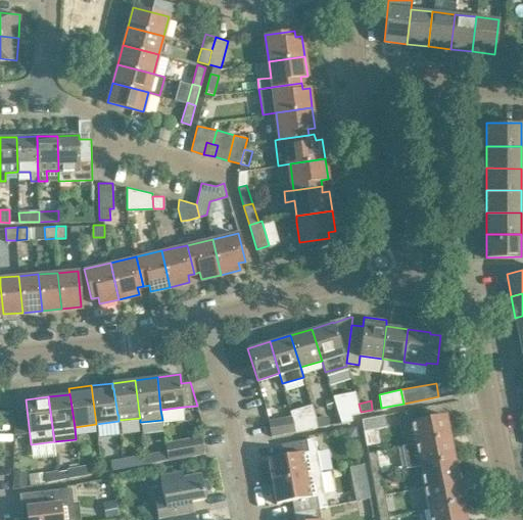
[(361,412),(359,404),(346,406),(348,415),(361,412)]
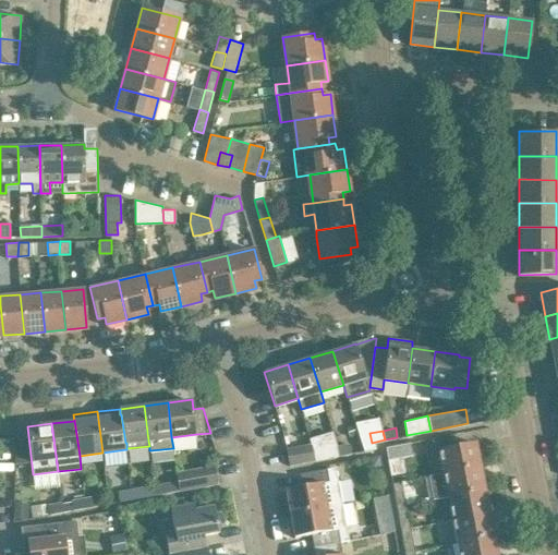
[(386,446),(388,459),(412,455),(410,442),(409,442),(386,446)]
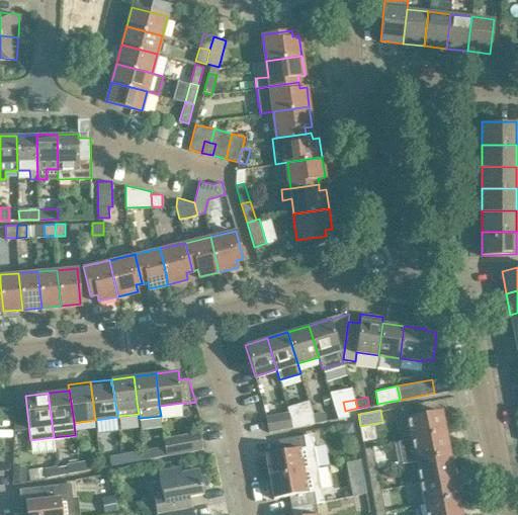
[(408,416),(412,438),(445,431),(441,410),(408,416)]
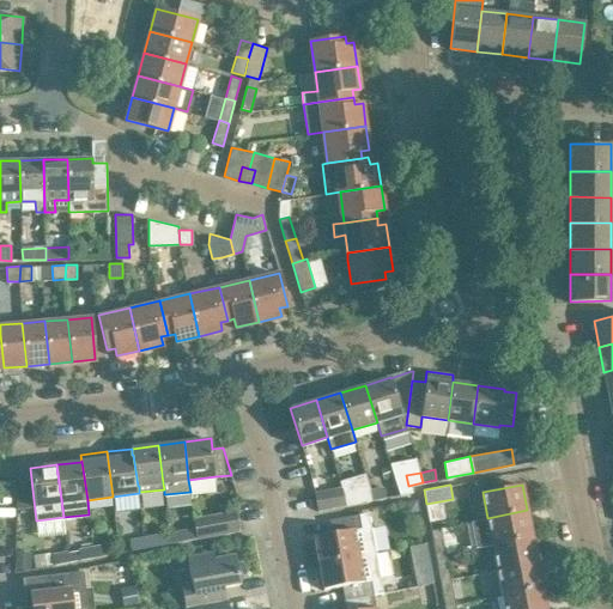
[(384,486),(370,489),(371,499),(386,497),(384,486)]
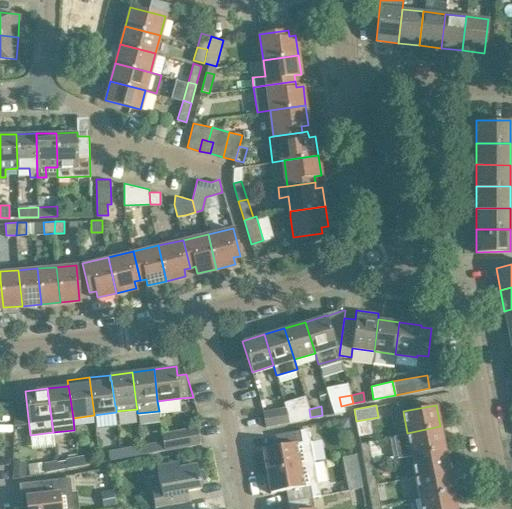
[(286,407),(282,408),(263,411),(265,426),(289,421),(286,407)]
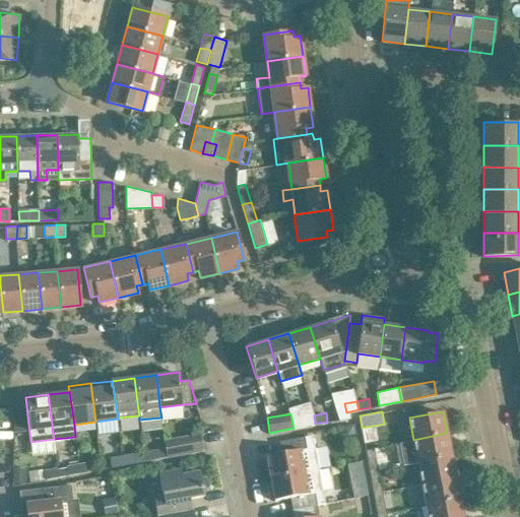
[(315,424),(314,415),(302,417),(304,426),(315,424)]
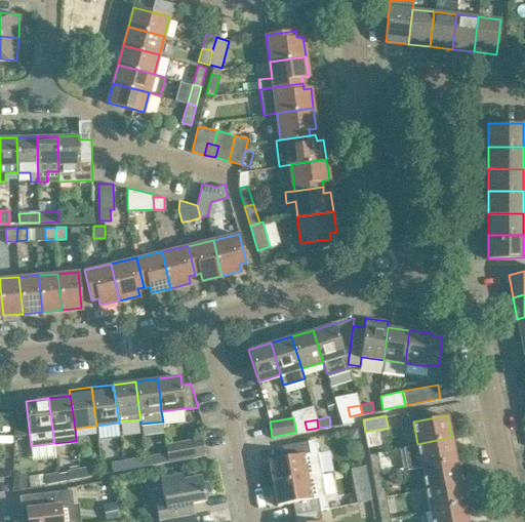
[(407,469),(421,467),(421,466),(456,459),(451,437),(417,444),(403,446),(407,469)]
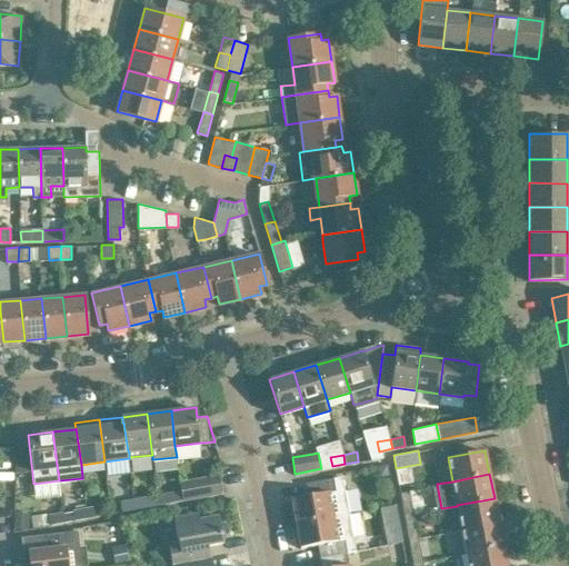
[(179,482),(180,489),(182,499),(200,496),(222,492),(219,475),(197,478),(179,482)]
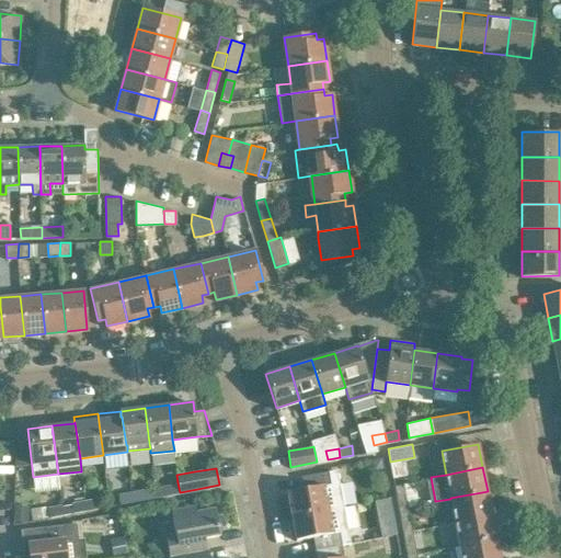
[(287,491),(292,515),(342,505),(336,469),(300,476),(302,489),(287,491)]
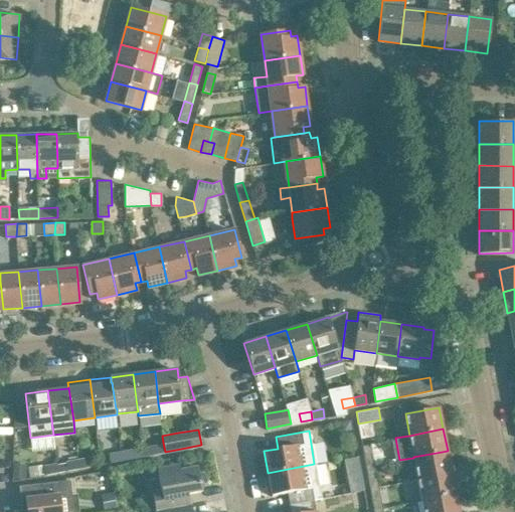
[(165,452),(163,443),(142,446),(143,455),(165,452)]
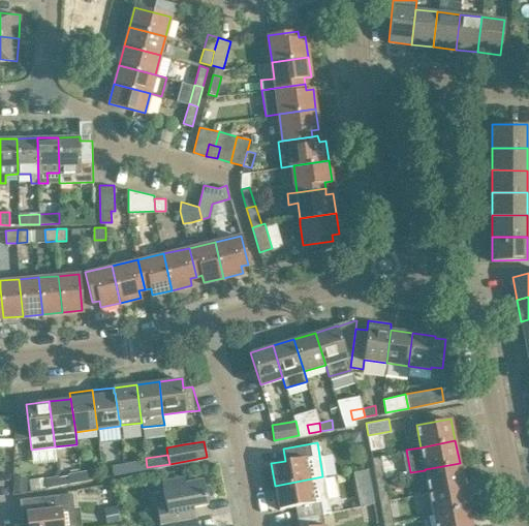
[(372,457),(376,478),(384,477),(380,456),(372,457)]
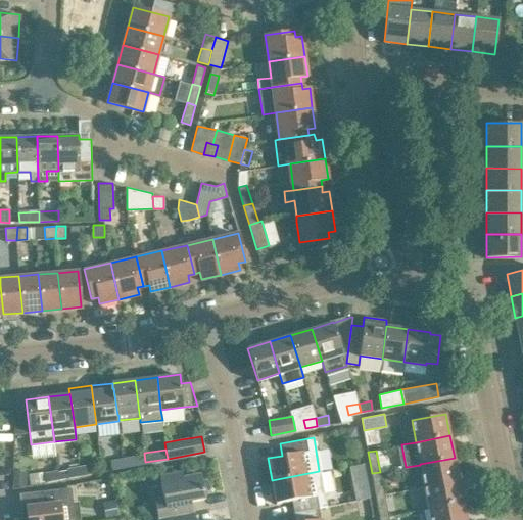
[(135,456),(123,459),(124,467),(136,465),(135,456)]
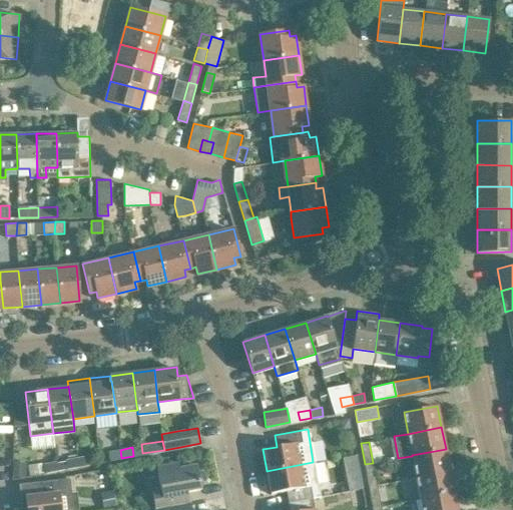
[(412,455),(412,456),(416,477),(450,470),(446,449),(412,455)]
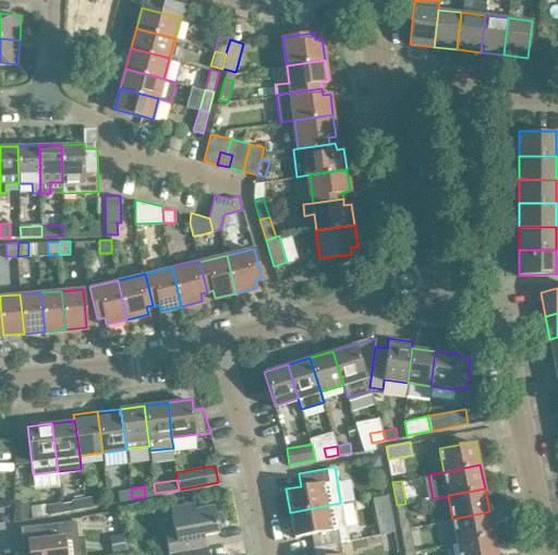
[(132,498),(131,490),(118,492),(119,501),(132,498)]
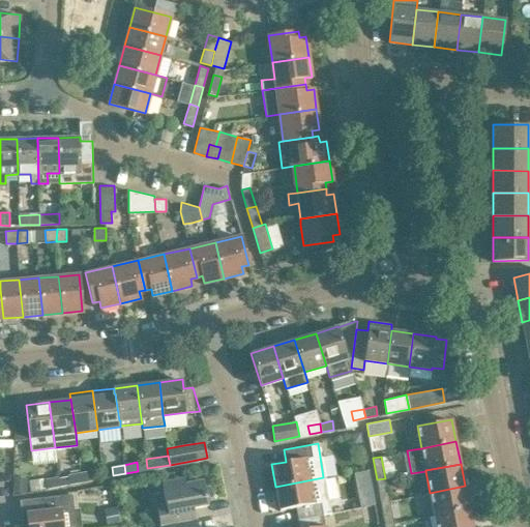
[(92,470),(80,472),(82,481),(94,479),(92,470)]
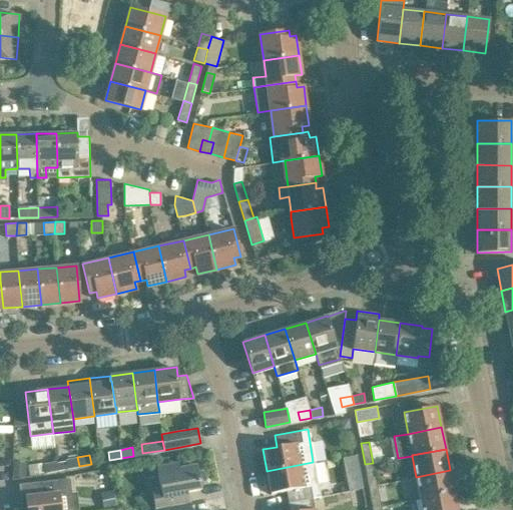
[(79,466),(77,457),(65,460),(67,468),(79,466)]
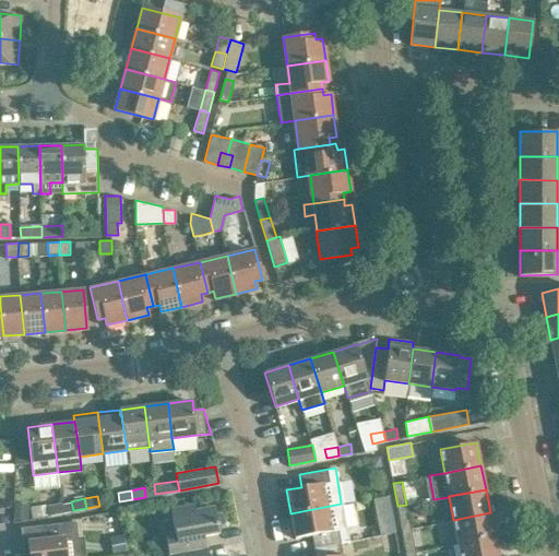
[(13,507),(13,517),(26,518),(27,504),(13,503),(13,507)]
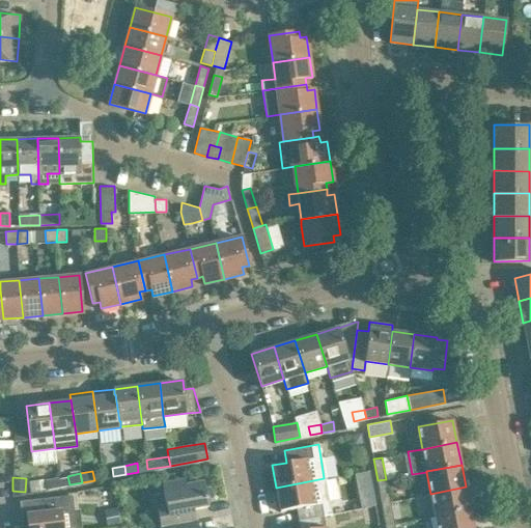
[(60,487),(58,477),(46,479),(48,489),(60,487)]
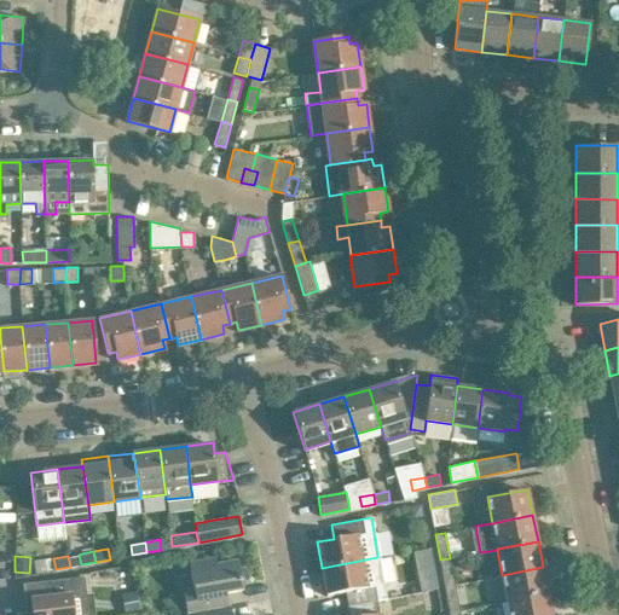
[(183,590),(187,614),(229,605),(226,592),(243,589),(238,560),(217,564),(215,557),(191,562),(189,562),(194,587),(183,590)]
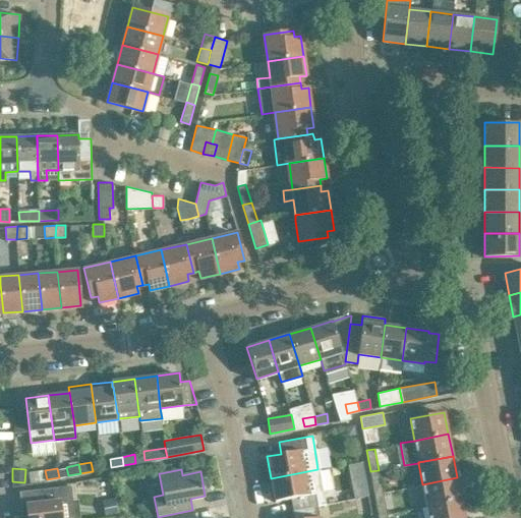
[(291,498),(293,510),(316,505),(324,504),(317,469),(271,478),(275,501),(291,498)]
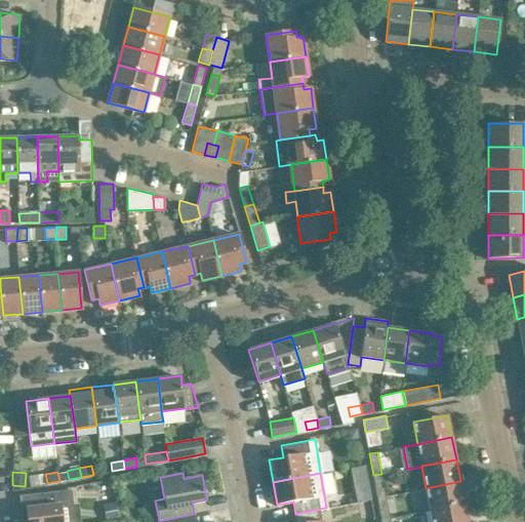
[(373,475),(377,497),(386,495),(381,474),(373,475)]
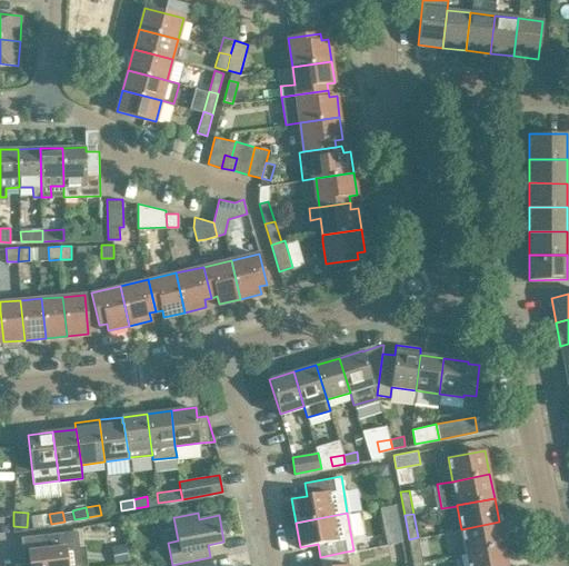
[(461,529),(466,553),(503,545),(499,522),(461,529)]
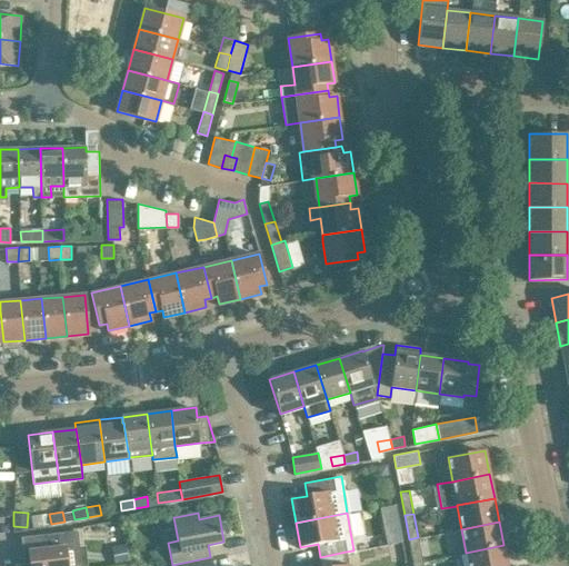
[(399,527),(383,530),(386,544),(401,540),(399,527)]
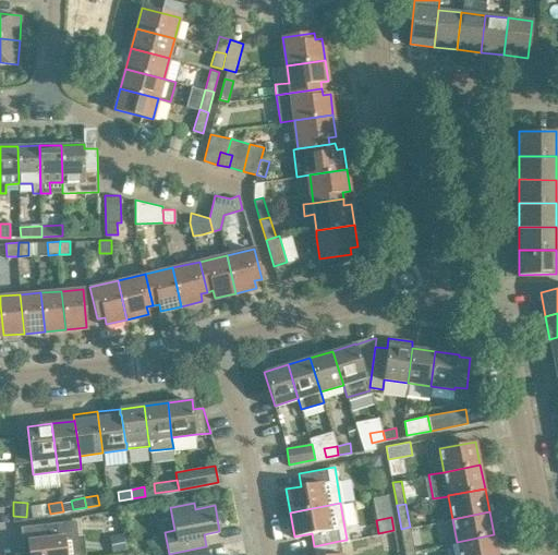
[(23,549),(24,554),(67,554),(65,537),(68,537),(65,521),(21,526),(22,542),(27,541),(28,547),(23,549)]
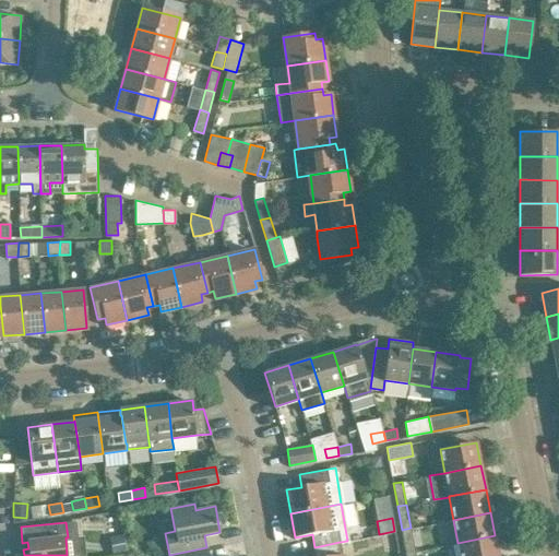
[(402,530),(406,553),(415,551),(411,528),(402,530)]
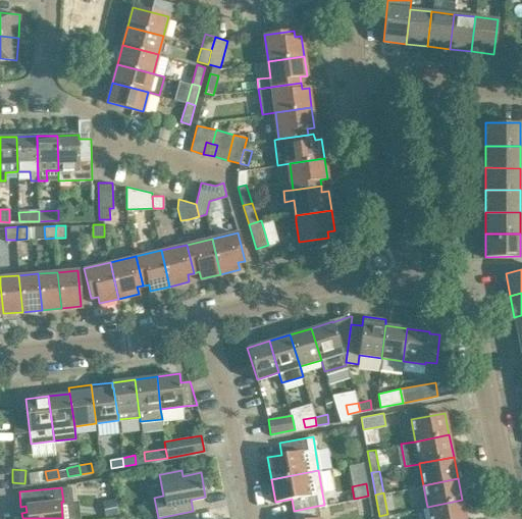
[(115,499),(103,501),(106,515),(117,513),(115,499)]
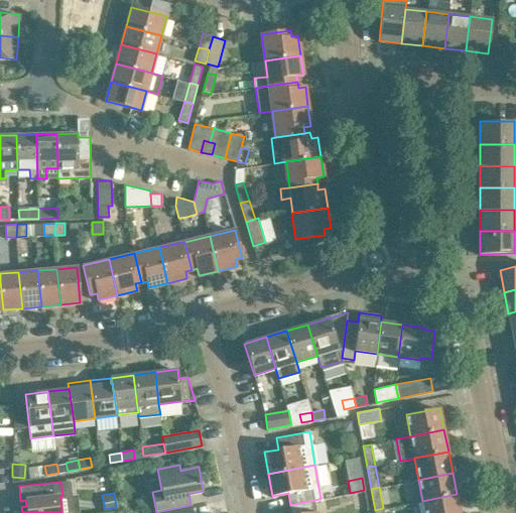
[(422,501),(424,512),(460,512),(457,494),(422,501)]
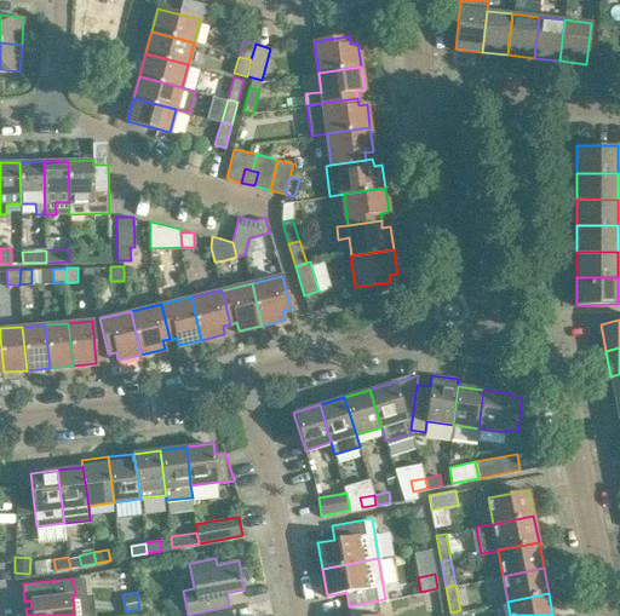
[(378,615),(377,600),(349,606),(350,615),(378,615)]
